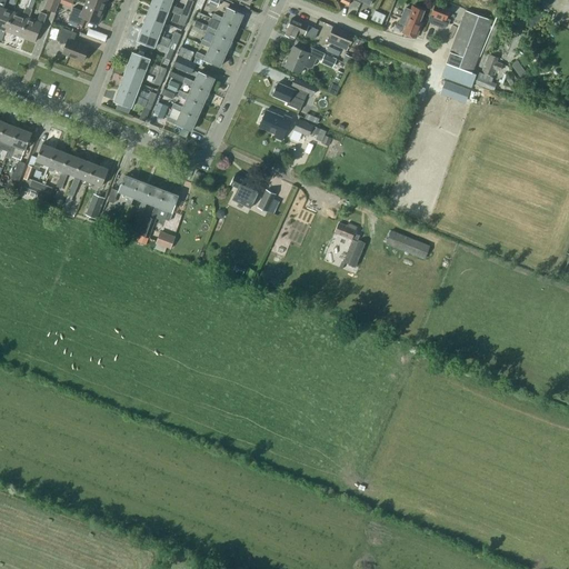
[(0,0),(0,28),(6,30),(12,11),(3,8),(6,0),(0,0)]
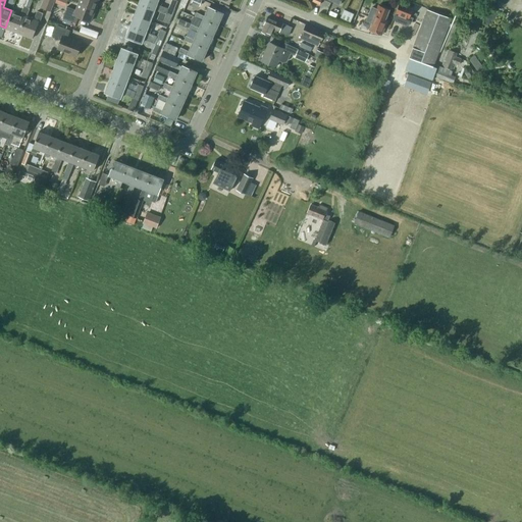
[(43,0),(41,7),(50,11),(55,0),(43,0)]
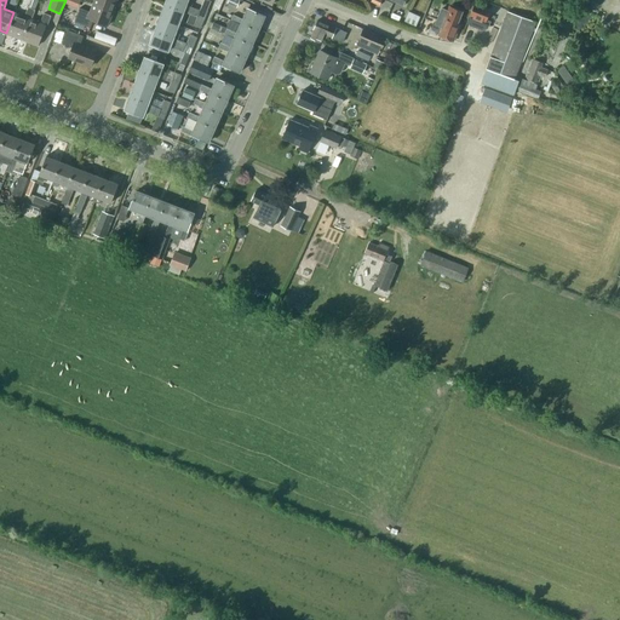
[(116,0),(93,0),(93,3),(114,11),(116,0)]
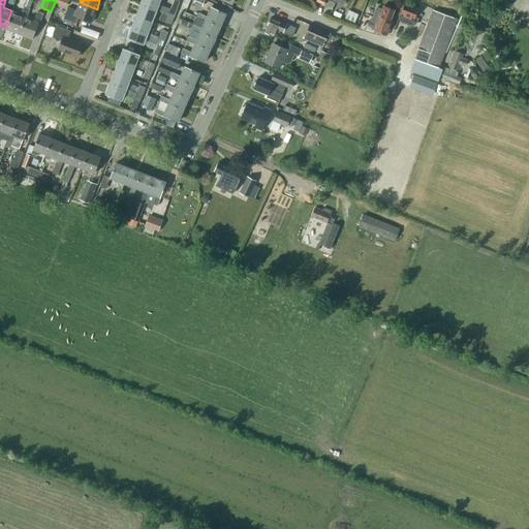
[(159,4),(159,0),(142,0),(141,3),(157,9),(164,12),(166,7),(159,4)]
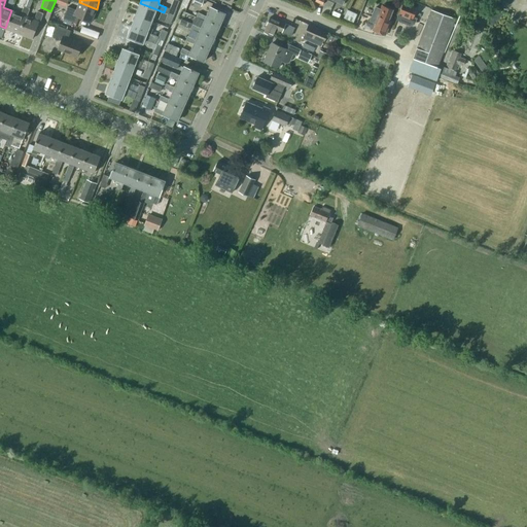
[(92,21),(97,9),(79,2),(76,9),(68,6),(63,18),(76,23),(79,15),(92,21)]
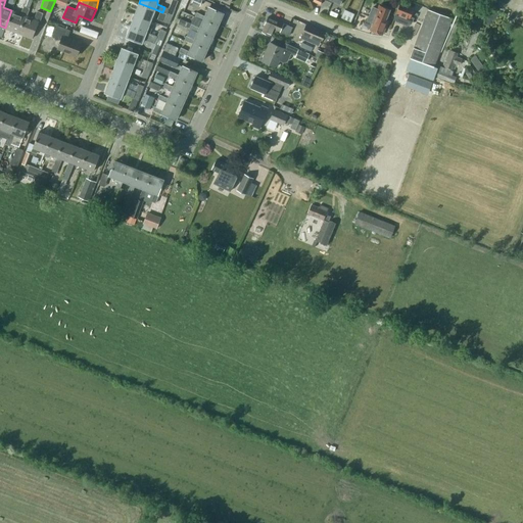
[(409,16),(413,7),(399,2),(393,16),(395,20),(406,25),(410,22),(413,17),(409,16)]
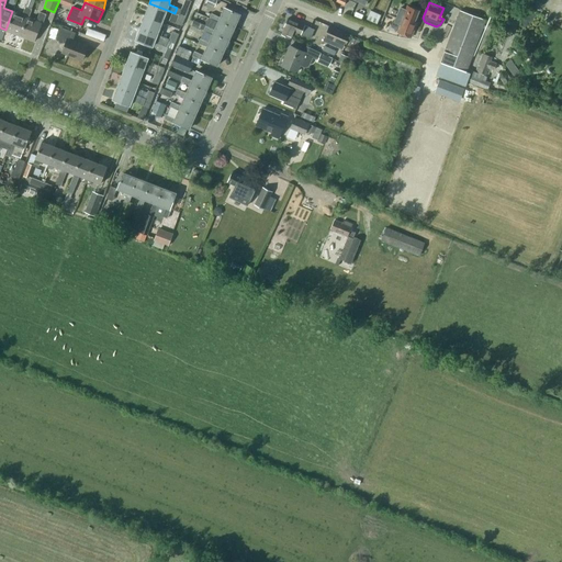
[(161,22),(167,10),(149,3),(145,15),(161,22)]
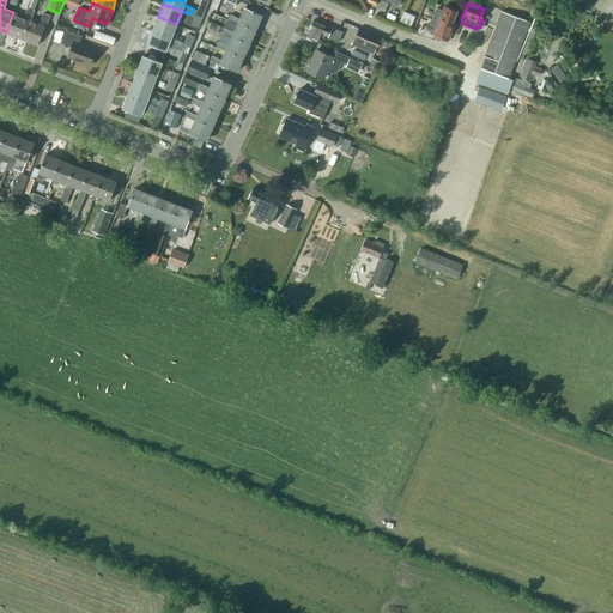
[(24,16),(13,12),(6,32),(22,38),(29,18),(31,18),(35,8),(28,6),(24,16)]
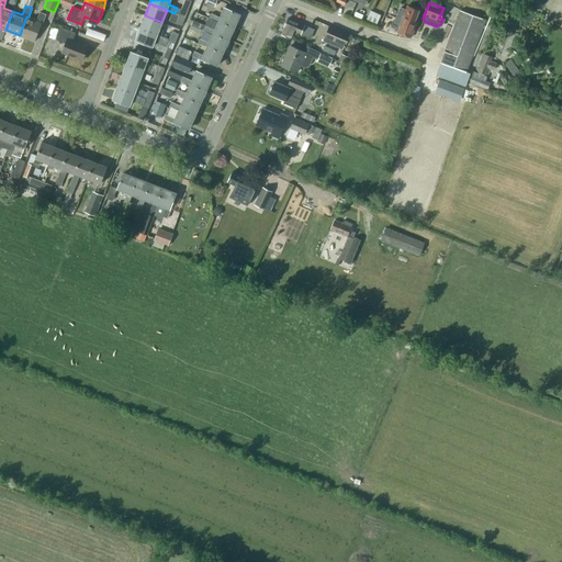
[(411,37),(416,23),(413,22),(418,10),(407,6),(405,10),(400,8),(394,22),(401,25),(398,32),(411,37)]
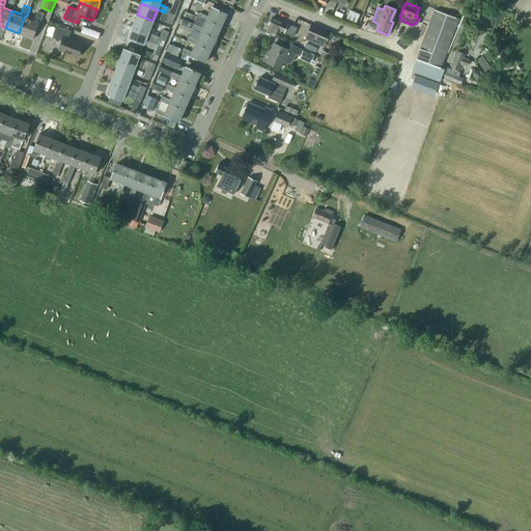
[(197,17),(205,20),(220,27),(226,14),(212,6),(207,16),(199,12),(197,17)]
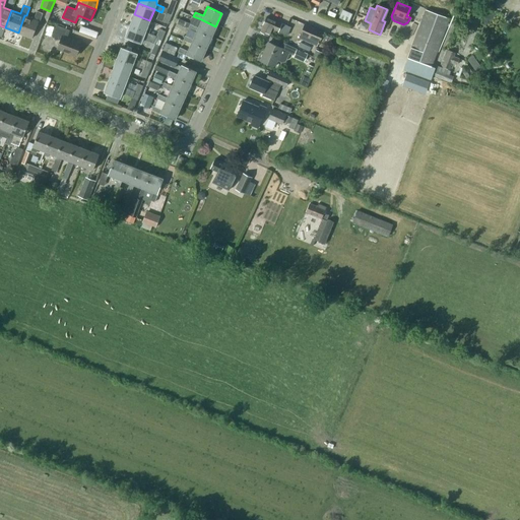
[(339,17),(348,21),(352,13),(342,9),(339,17)]
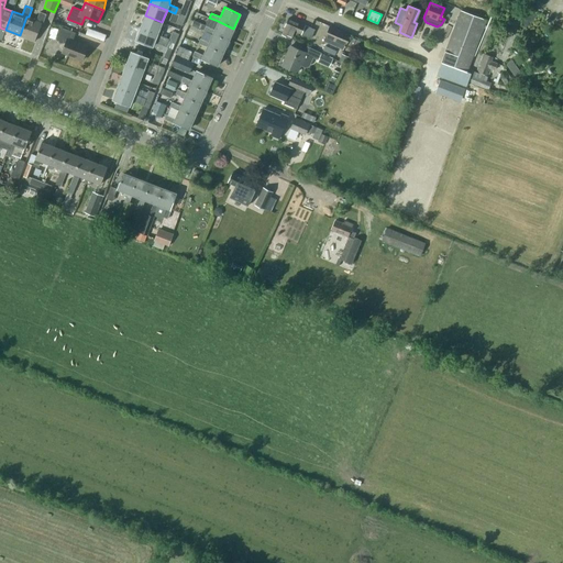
[(442,62),(466,70),(486,19),(462,10),(442,62)]
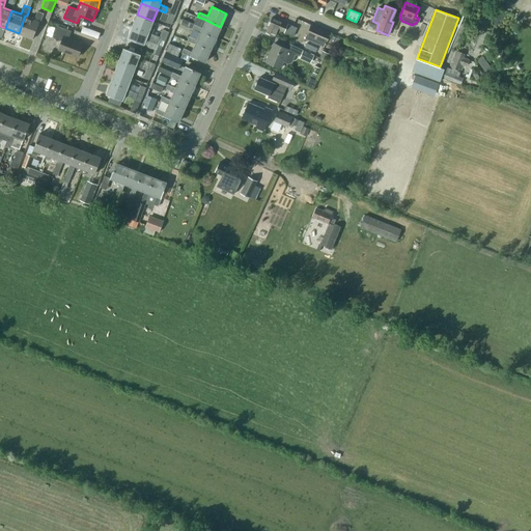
[(34,19),(27,16),(25,16),(19,33),(32,38),(38,22),(39,22),(44,12),(37,10),(34,19)]
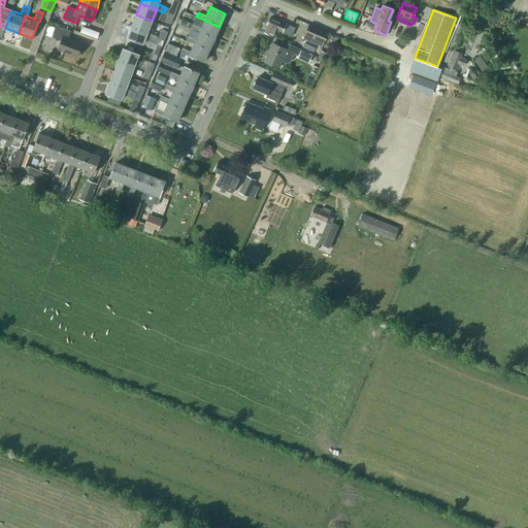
[(147,32),(152,21),(136,14),(132,26),(147,32)]
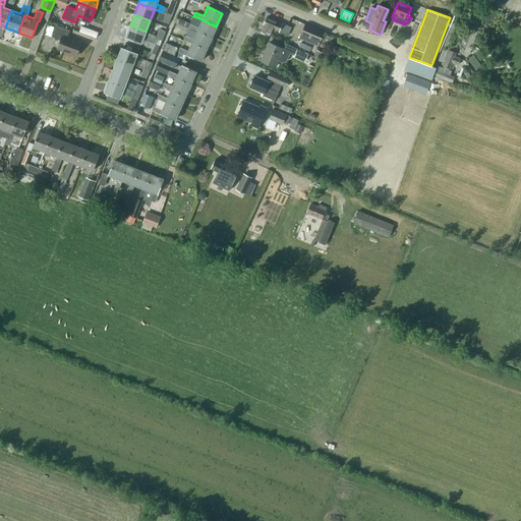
[(184,17),(178,14),(175,22),(181,24),(184,17)]
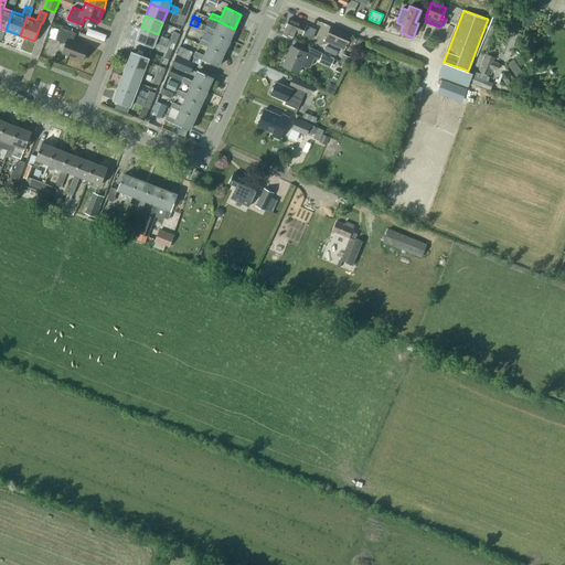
[(295,30),(312,38),(316,30),(290,18),(286,27),(287,27),(284,34),(291,38),(295,30)]
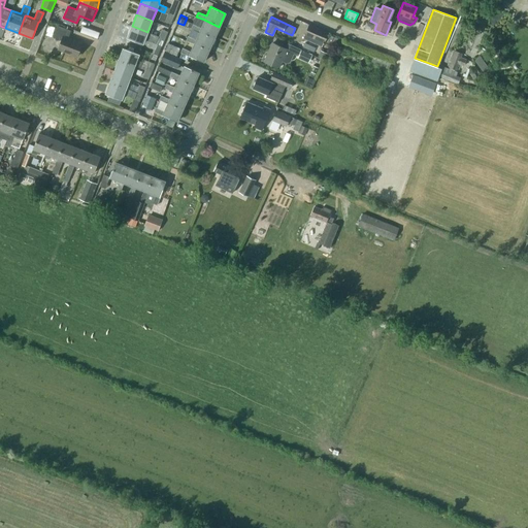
[(191,28),(199,32),(213,39),(219,27),(204,20),(201,28),(193,24),(191,28)]
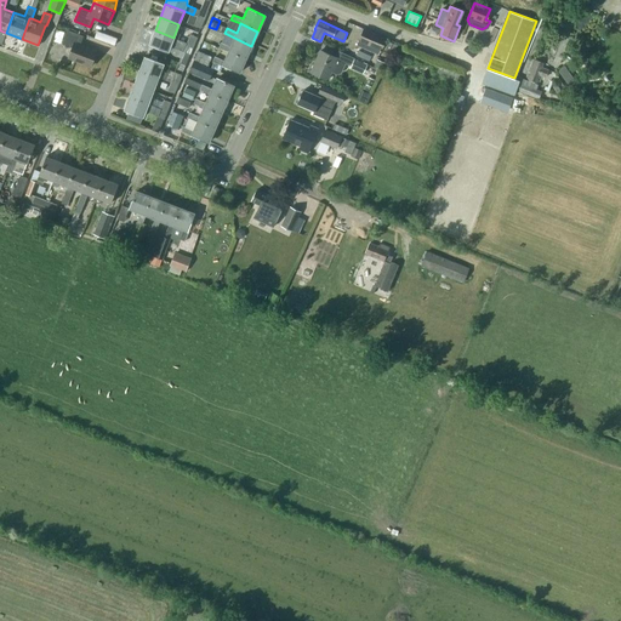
[(84,35),(68,29),(62,43),(73,47),(68,57),(91,66),(97,50),(80,44),(84,35)]
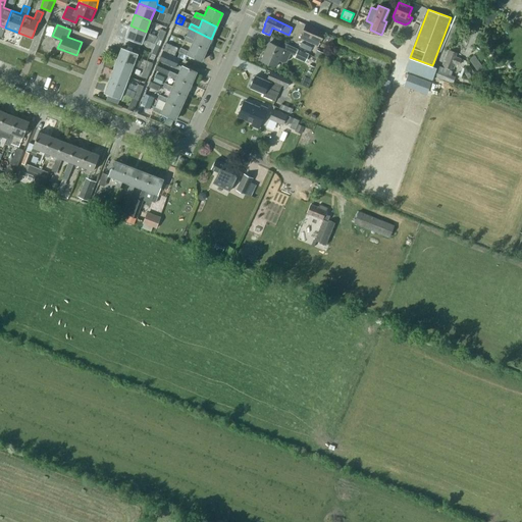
[(318,41),(322,33),(304,24),(300,33),(318,41)]
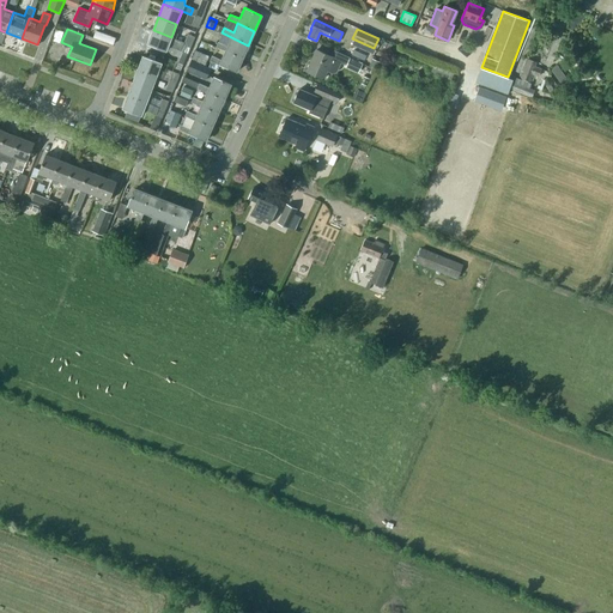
[(153,30),(149,43),(167,50),(169,43),(182,48),(184,42),(171,37),(153,30)]
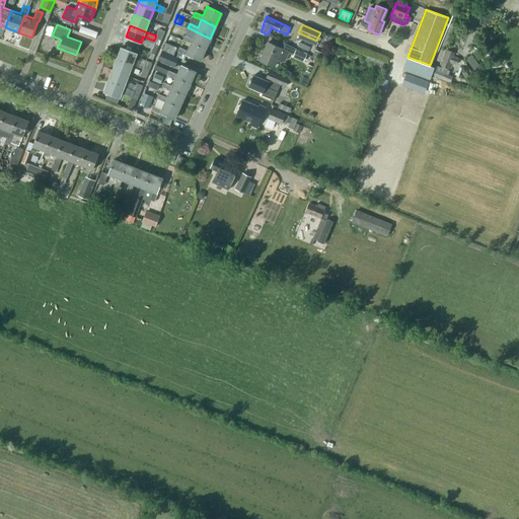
[(173,27),(170,33),(177,36),(180,30),(173,27)]
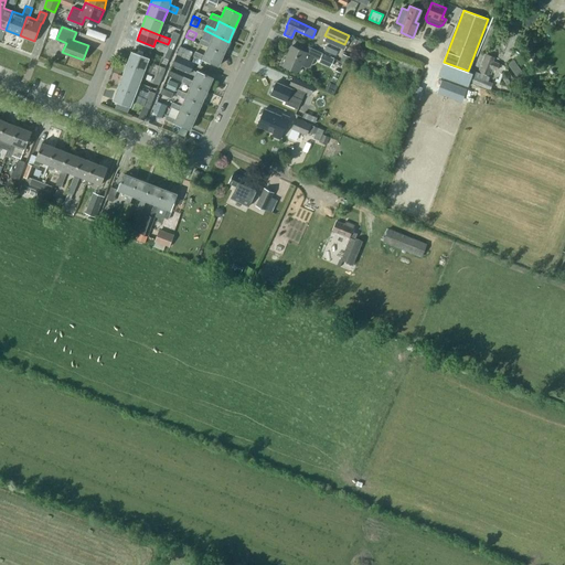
[(179,34),(173,32),(170,39),(177,41),(179,34)]
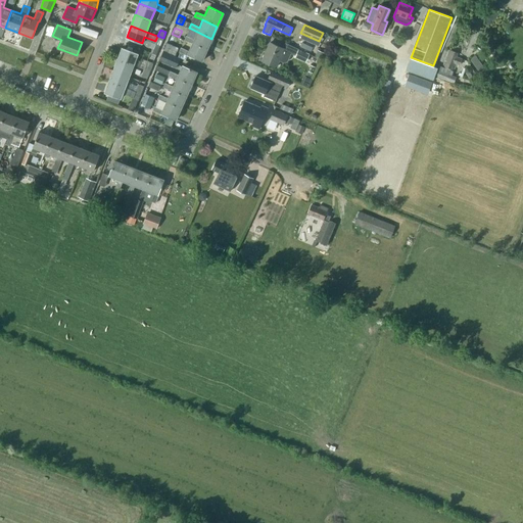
[(184,40),(192,43),(206,50),(211,39),(197,32),(194,39),(186,36),(184,40)]
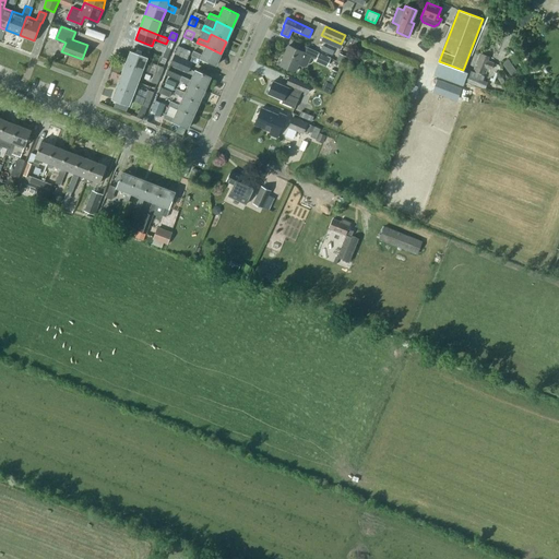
[(171,49),(175,40),(168,38),(165,46),(171,49)]
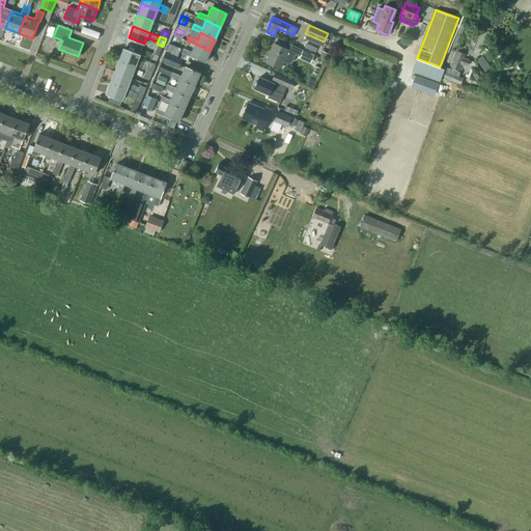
[(310,62),(313,55),(302,50),(303,50),(289,44),(286,48),(274,43),(266,62),(280,68),(283,60),(287,62),(289,62),(291,61),(295,55),(310,62)]
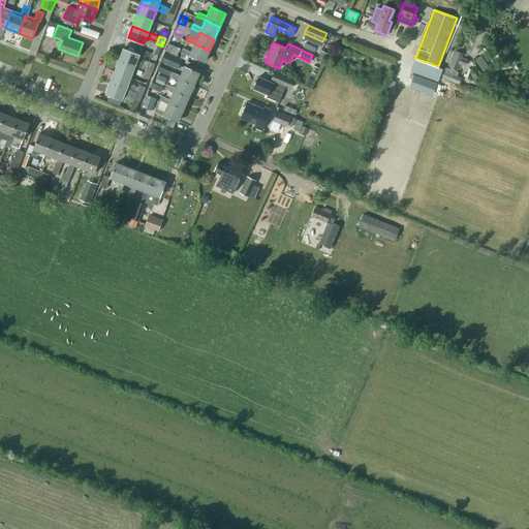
[(305,42),(304,47),(314,52),(316,48),(305,42)]
